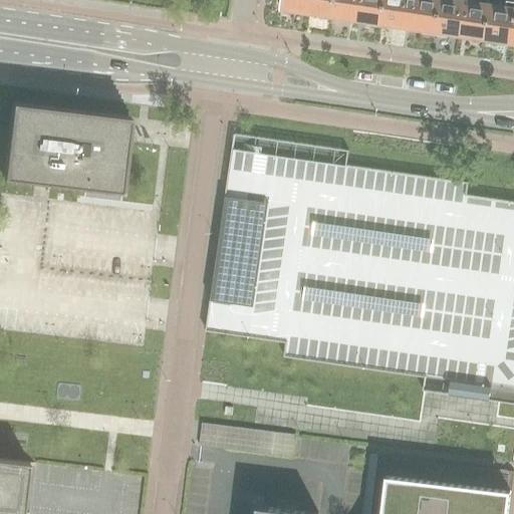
[(282,0),(281,9),(284,10),(285,12),(299,14),(299,12),(307,13),(308,0),(282,0)]
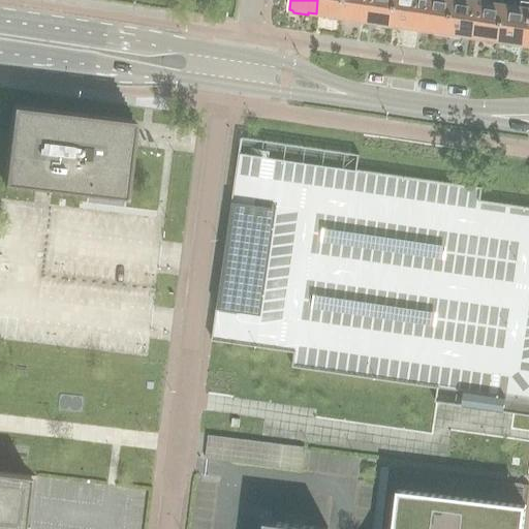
[(317,0),(316,13),(323,14),(323,17),(341,20),(343,0),(317,0)]
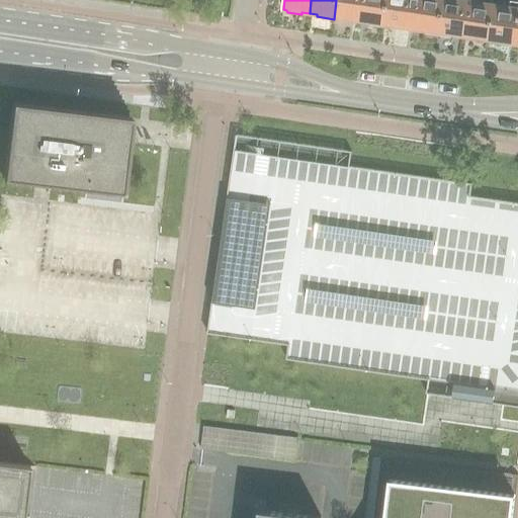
[(336,0),(334,19),(351,21),(351,19),(359,21),(361,0),(336,0)]
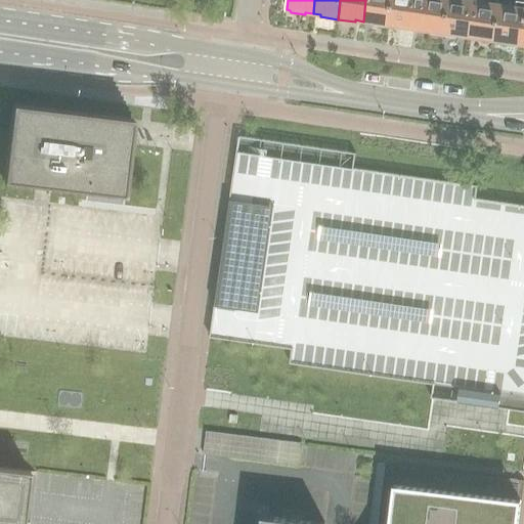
[(365,0),(363,22),(370,23),(370,25),(387,27),(390,0),(365,0)]
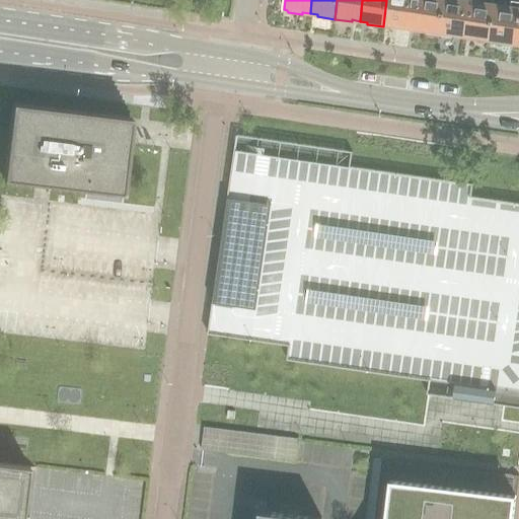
[(401,27),(410,28),(414,0),(386,0),(383,26),(401,29),(401,27)]
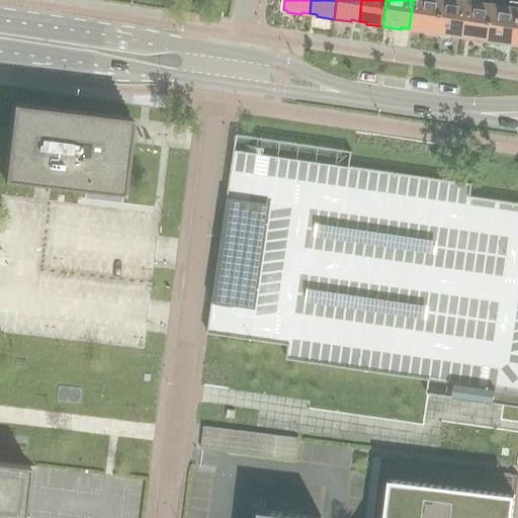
[(417,0),(413,29),(421,30),(421,32),(438,34),(443,0),(417,0)]
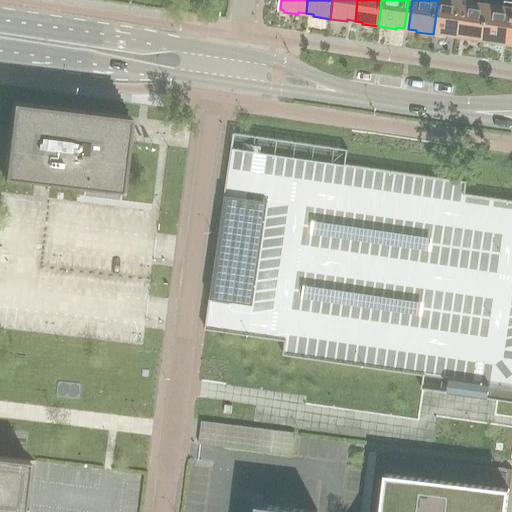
[(450,35),(458,36),(463,0),(438,0),(433,34),(450,37),(450,35)]
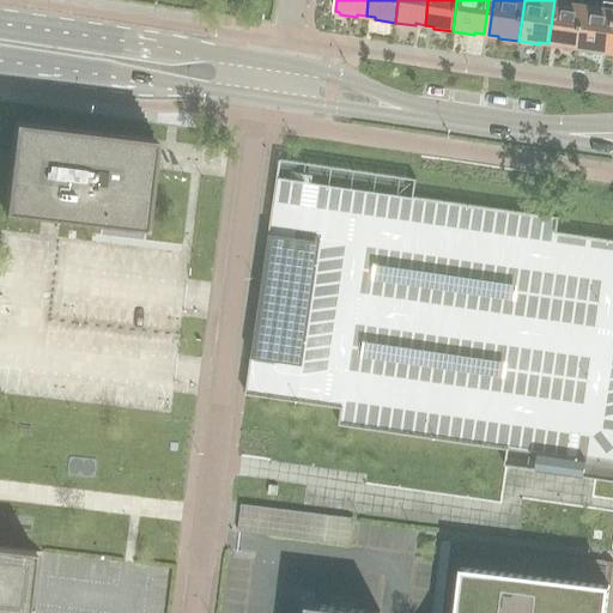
[(554,0),(548,43),(557,44),(557,47),(577,50),(584,5),(565,2),(565,0),(554,0)]
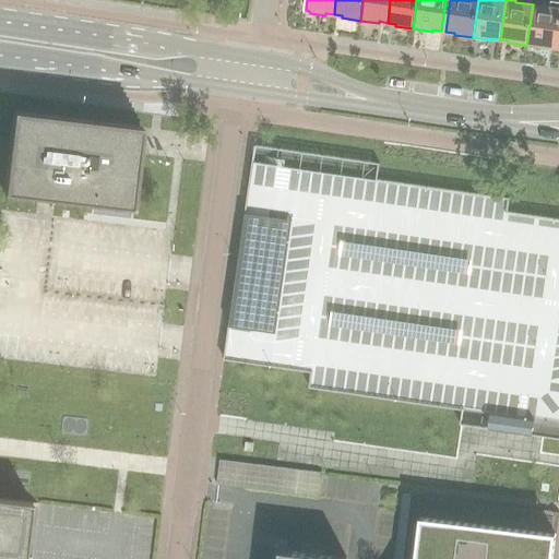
[(533,4),(526,46),(546,48),(546,46),(556,47),(558,23),(558,0),(549,0),(549,7),(533,4)]
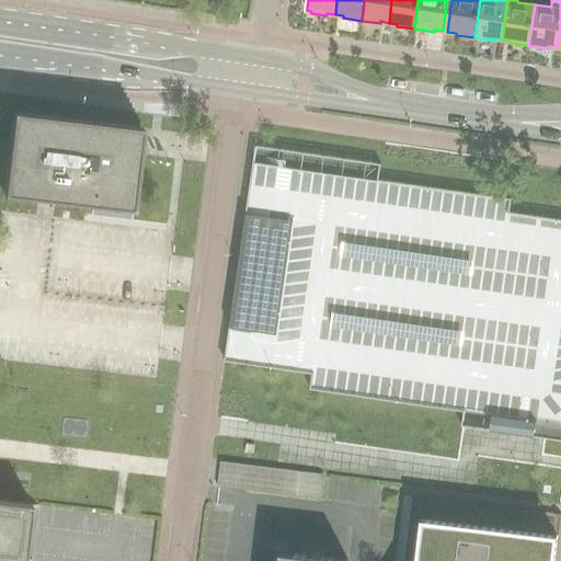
[(144,127),(13,112),(3,195),(134,210),(144,127)]
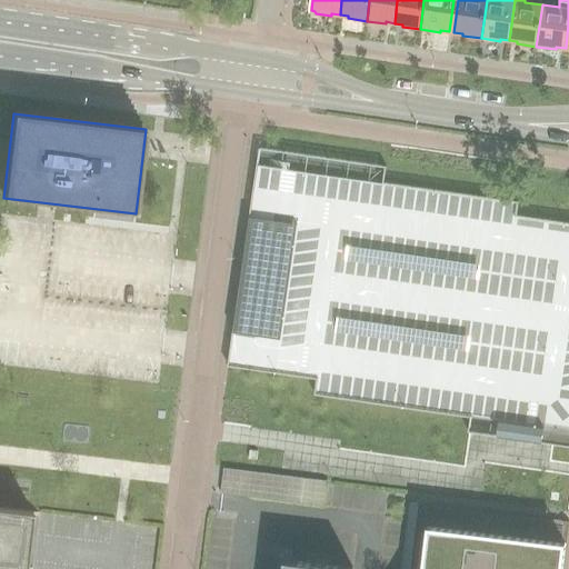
[(470,418),(468,432),(568,447),(568,222),(517,216),(518,202),(385,182),(386,167),(260,148),(228,366),(317,379),(315,396),(470,418)]
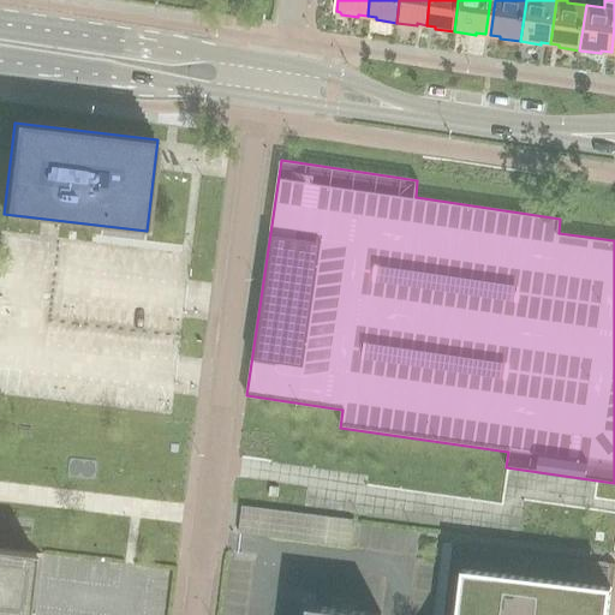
[(242,506),(238,533),(350,547),(353,520),(242,506)]
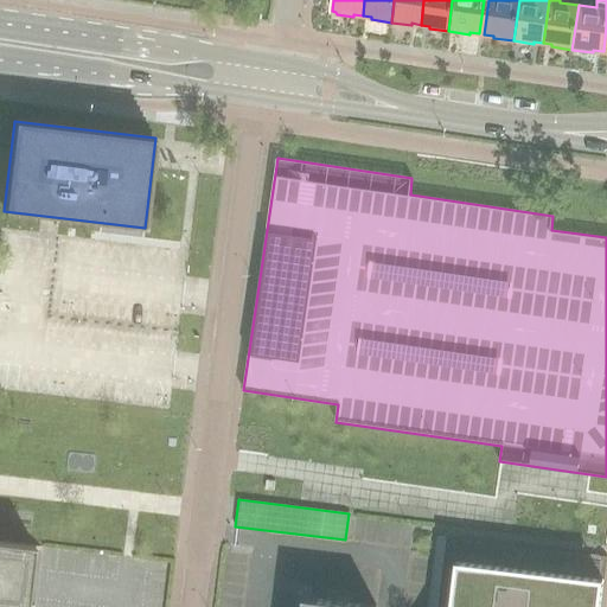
[(0,606),(8,606),(33,606),(34,606),(26,605),(33,550),(42,551),(42,547),(0,541),(0,606)]
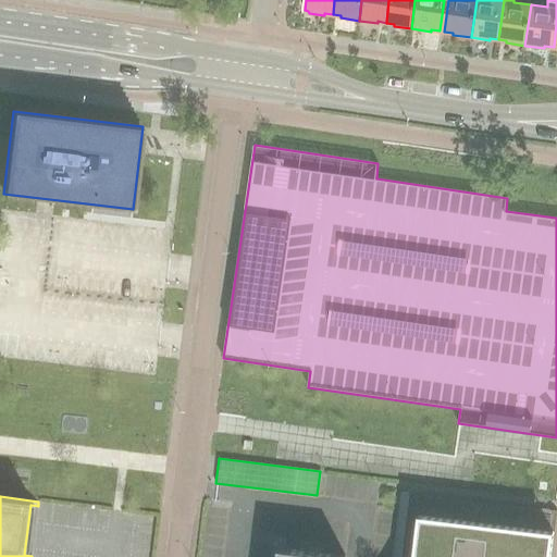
[(415,556),(552,556),(555,531),(420,515),(415,556)]
